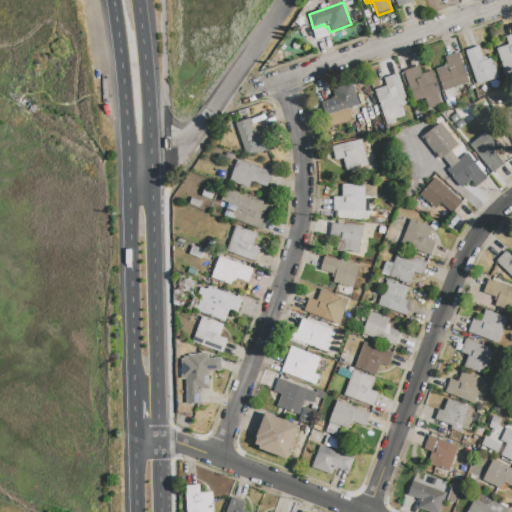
[(511,34),(511,79),(507,81),(497,49),(508,45),(506,37),(511,34)]
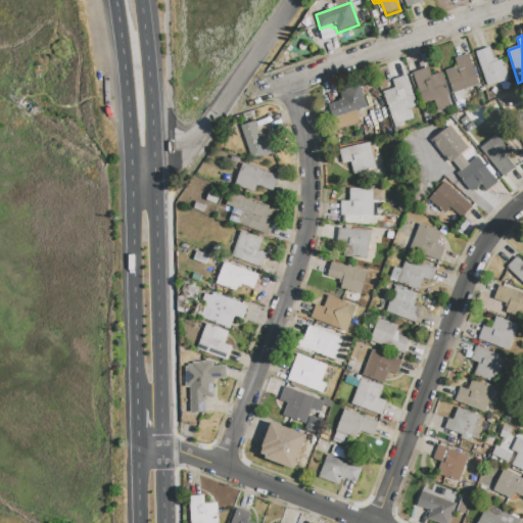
[(476,52),(489,47),(493,59),(497,58),(498,61),(503,59),(510,79),(488,87),(476,52)]
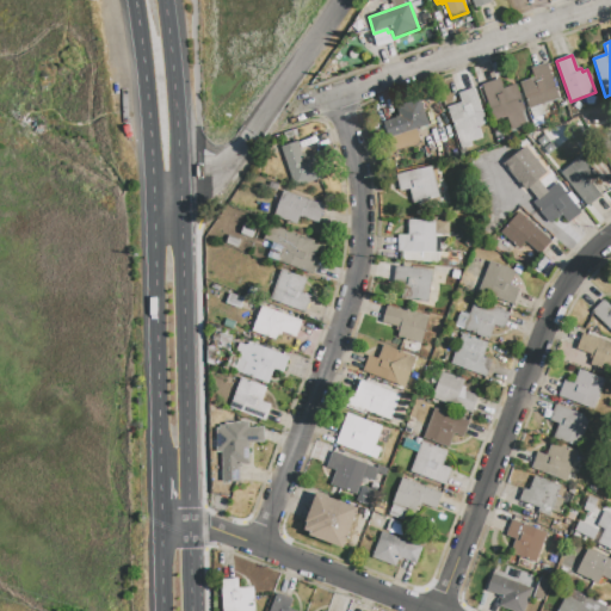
[(548,63),(560,99),(543,105),(545,113),(532,118),(520,82),(535,78),(531,68),(548,63)]
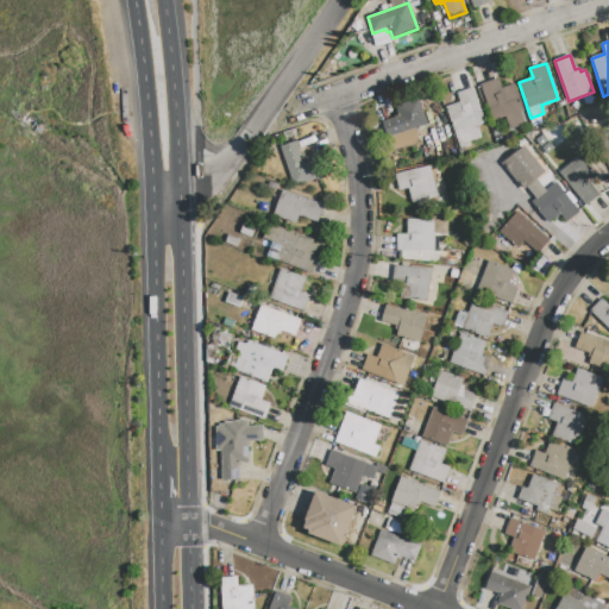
[(481,85),(498,79),(502,88),(515,85),(523,111),(521,112),(526,126),(512,130),(507,117),(493,121),(481,85)]
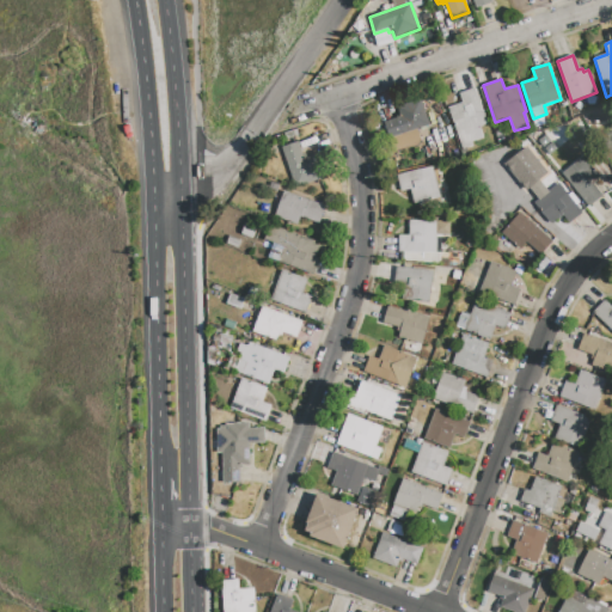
[(476,89),(488,124),(481,127),(484,138),(472,142),(473,147),(463,151),(448,108),(463,103),(459,95),(476,89)]
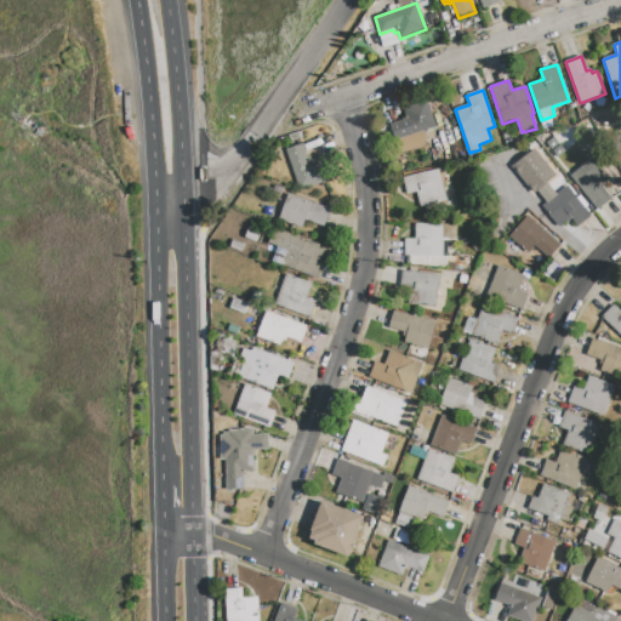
[(427,101),(436,127),(423,131),(428,146),(399,154),(389,124),(403,119),(402,117),(405,117),(403,108),(427,101)]
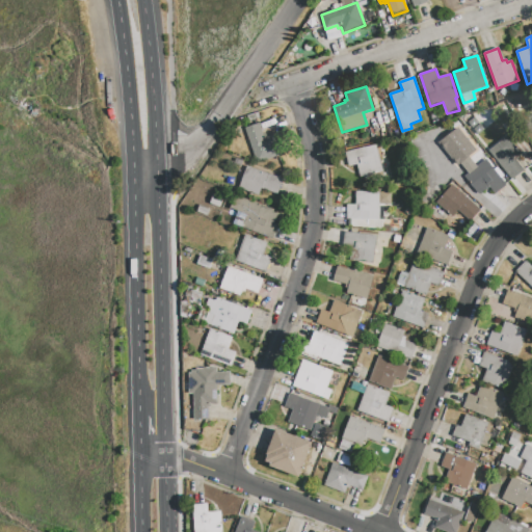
[(245,129),(260,124),(265,137),(272,135),(281,156),(258,164),(245,129)]
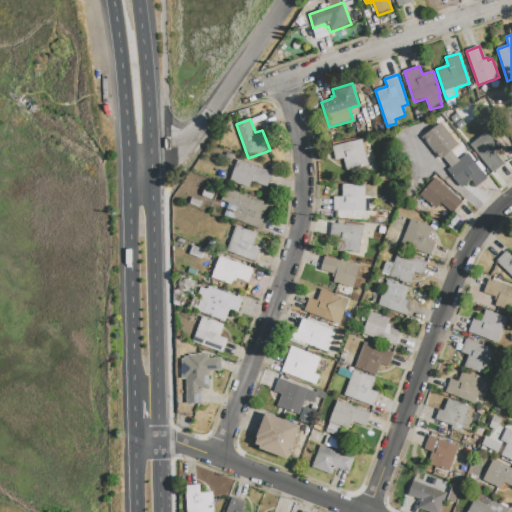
[(441,123),(459,144),(441,159),(424,138),(441,123)]
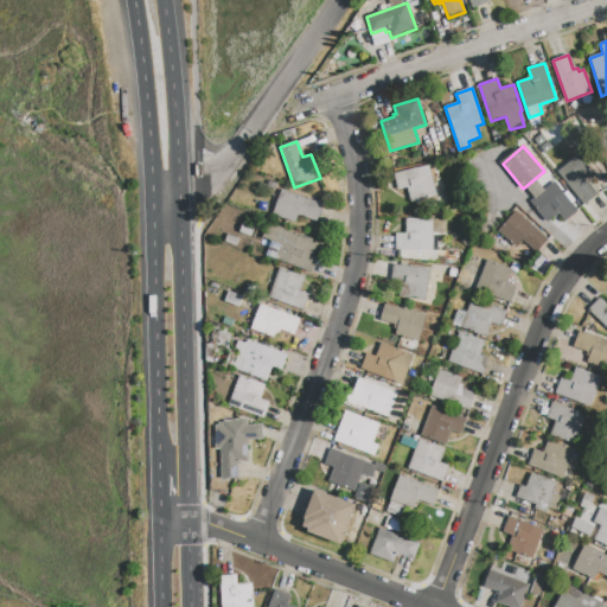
[(557,172),(579,155),(594,174),(589,178),(592,180),(588,183),(598,193),(583,205),(557,172)]
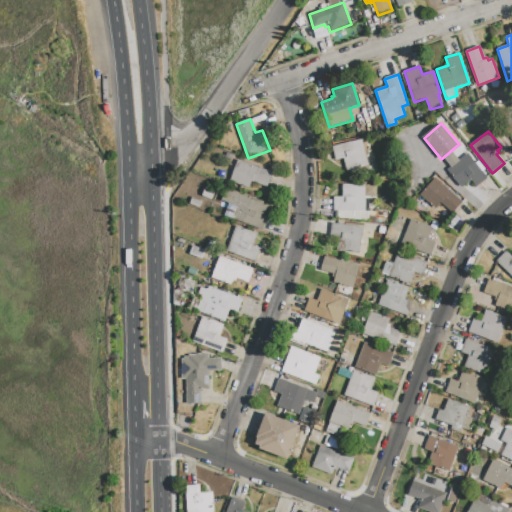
[(333,147),(363,140),(369,166),(346,171),(344,159),(336,161),(333,147)]
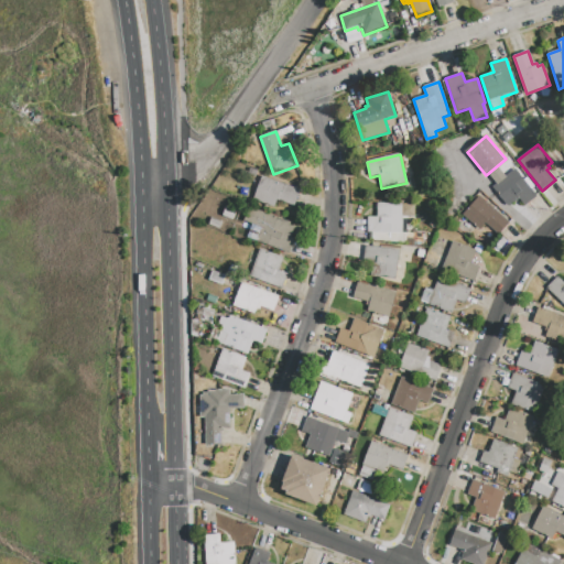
[(516,170),(537,196),(524,206),(519,199),(508,207),(492,187),(516,170)]
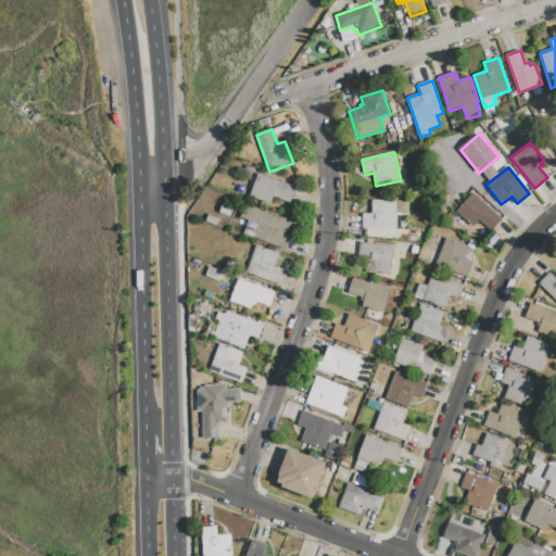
[(258,174),(298,189),(291,204),(273,198),(270,204),(250,197),(258,174)]
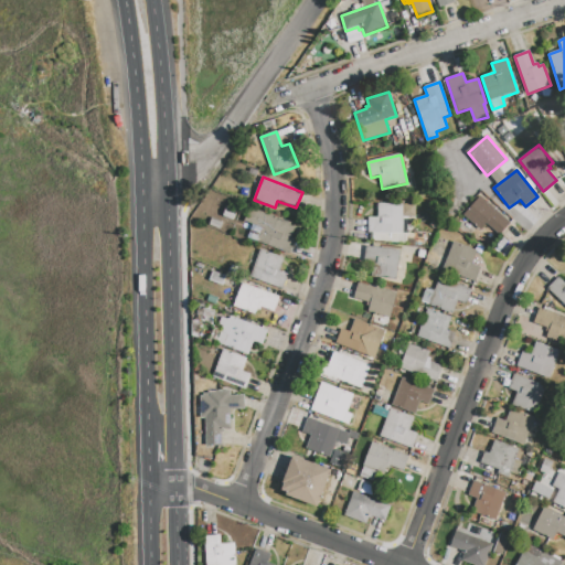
[(481,195),(511,223),(500,235),(487,224),(481,231),(464,215),(481,195)]
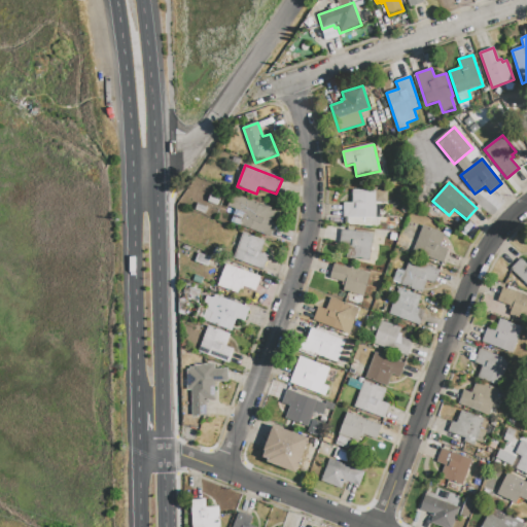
[(352,189),(377,190),(388,190),(388,203),(377,202),(377,218),(344,218),(344,203),(352,203),(352,189)]
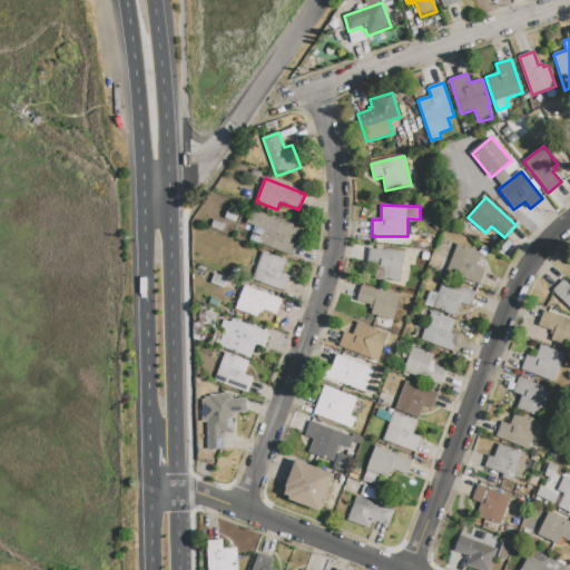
[(252,209),(294,225),(293,228),(297,231),(294,239),(297,242),(292,256),(249,241),(255,226),(246,223),(252,209)]
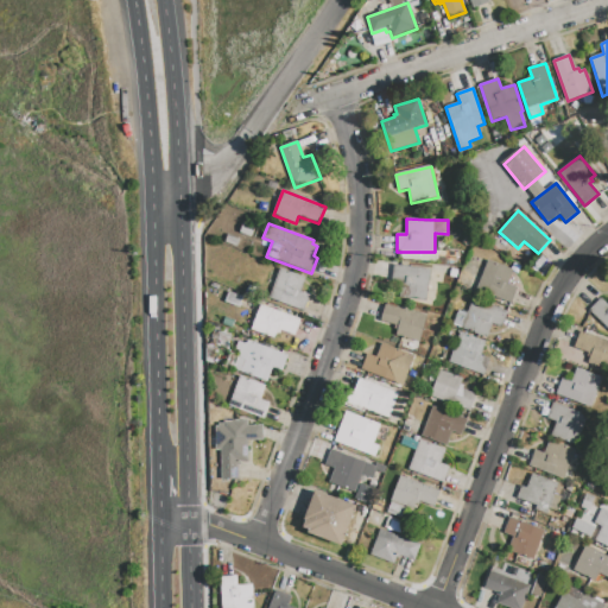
[(488,260),(514,271),(508,284),(518,289),(512,304),(489,295),(488,296),(475,290),(488,260)]
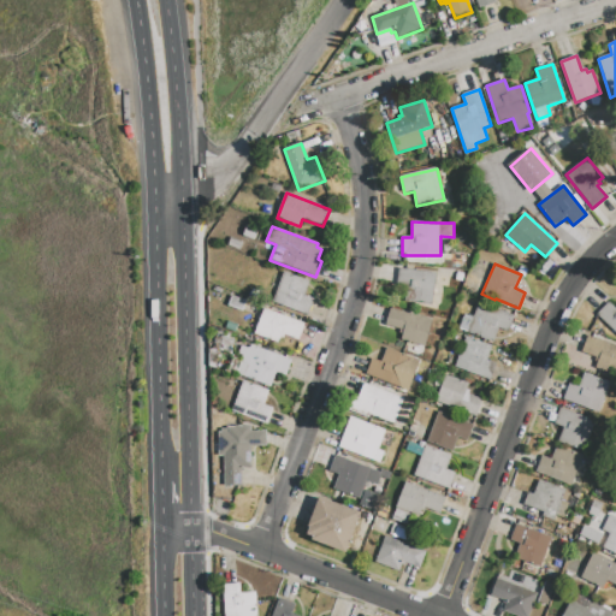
[(398,268),(437,274),(433,306),(404,302),(406,295),(396,294),(398,268)]
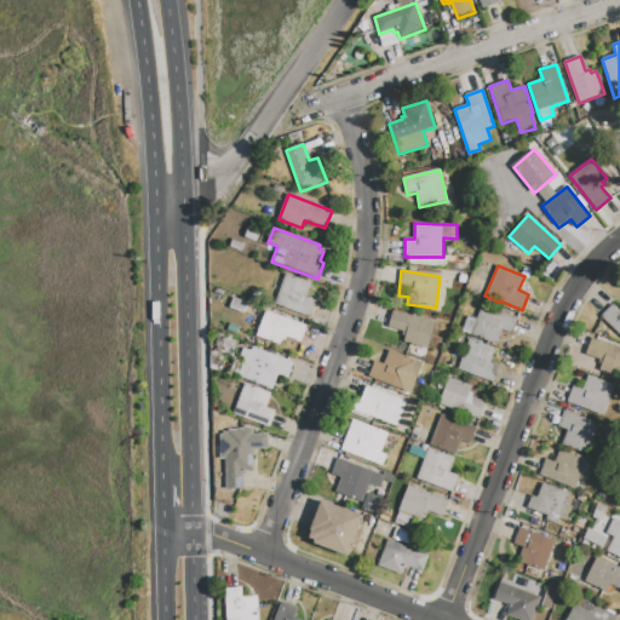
[(286,274),(313,283),(306,298),(314,300),(314,302),(316,303),(310,317),(275,305),(286,274)]
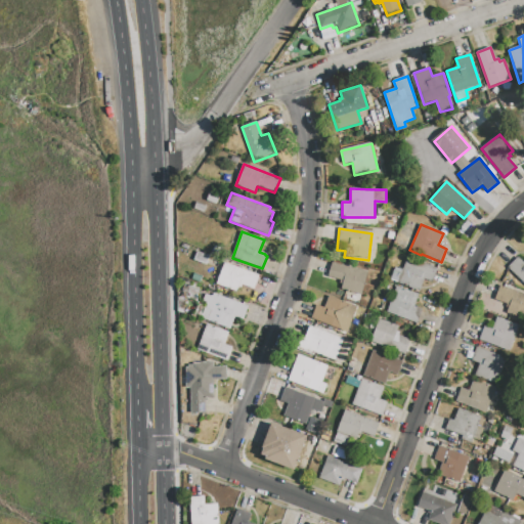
[(523,282),(508,268),(518,257),(523,263),(523,282)]
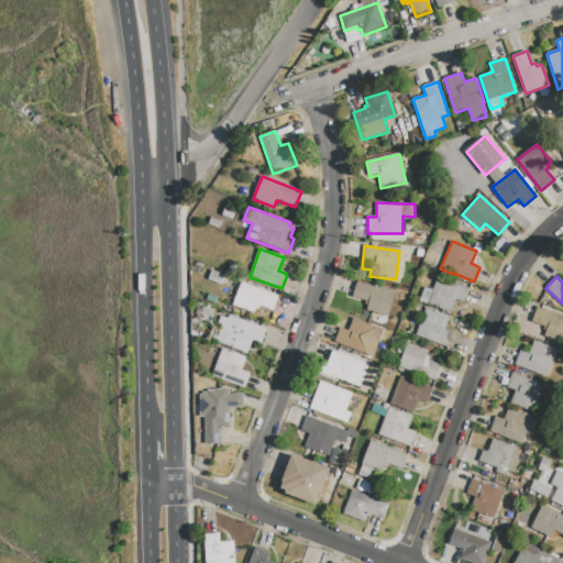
[(438,277),(471,289),(465,304),(456,300),(451,315),(419,302),(424,288),(432,290),(438,277)]
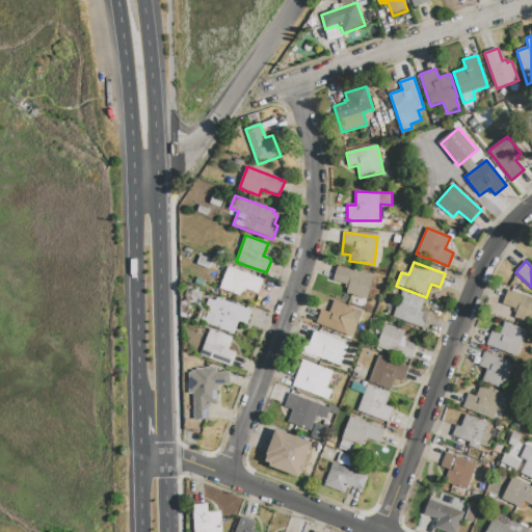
[(231,267),(264,280),(258,294),(246,290),(245,292),(242,291),(240,296),(220,289),(227,271),(229,272),(231,267)]
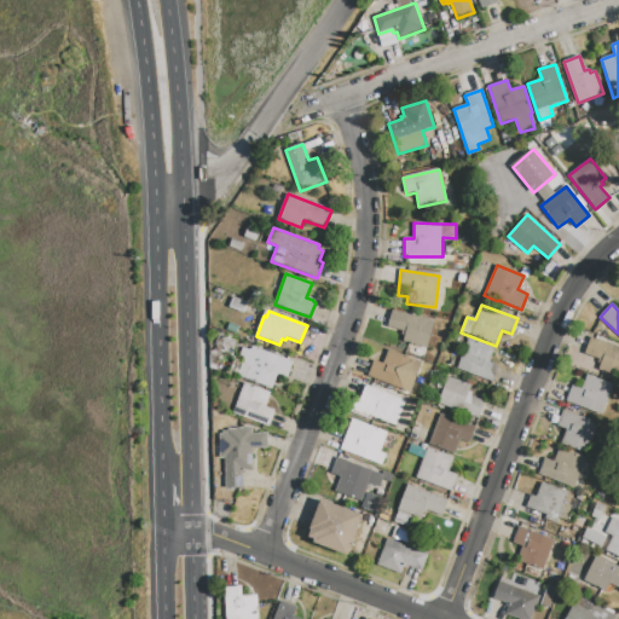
[(393,311),(434,322),(427,347),(404,341),(405,336),(401,335),(403,331),(388,328),(393,311)]
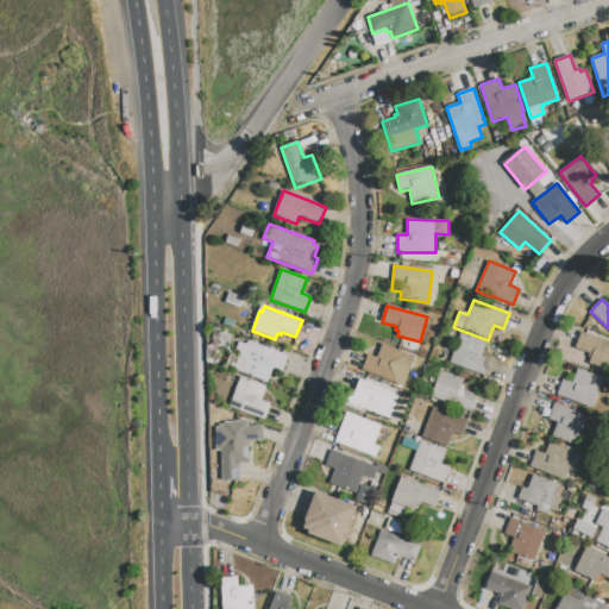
[(211,345),(217,326),(221,332),(225,333),(225,332),(233,333),(227,350),(211,345)]
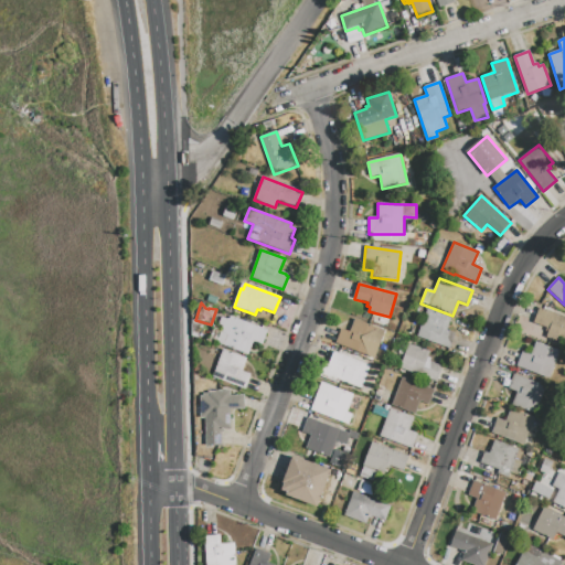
[(539,308),(564,317),(564,344),(545,338),(547,332),(532,327),(539,308)]
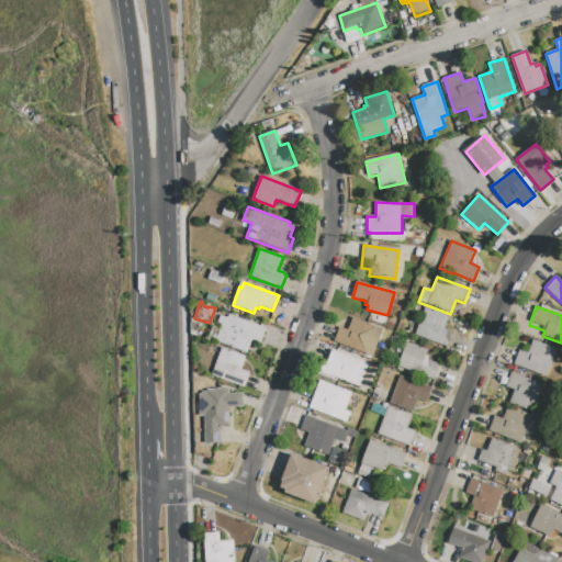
[(426,307),(450,316),(445,328),(453,332),(448,348),(415,335),(426,307)]
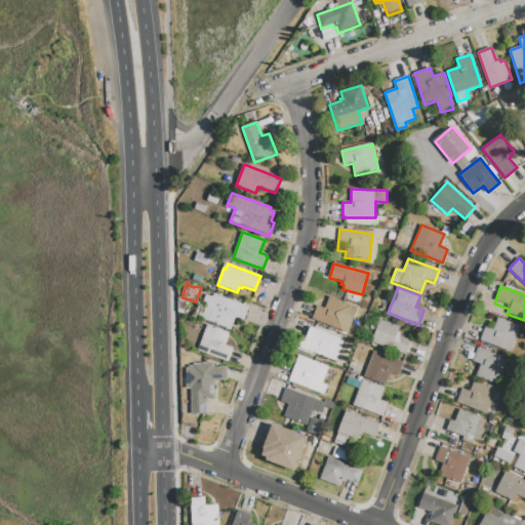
[(218,295),(250,308),(245,321),(236,318),(231,330),(202,319),(208,304),(214,306),(218,295)]
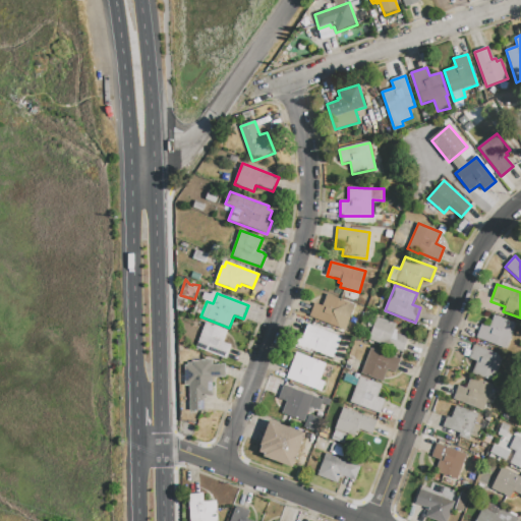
[(309,316),(314,303),(323,306),(327,294),(356,305),(346,331),(309,316)]
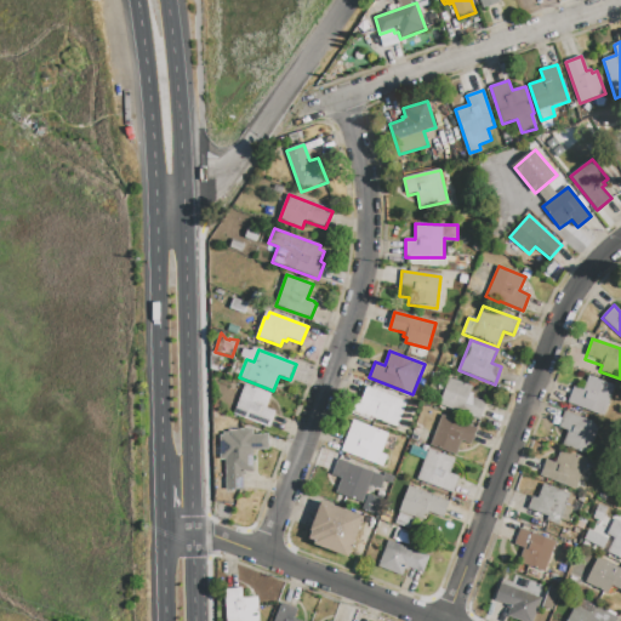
[(568,404),(574,387),(584,391),(588,376),(615,386),(604,417),(568,404)]
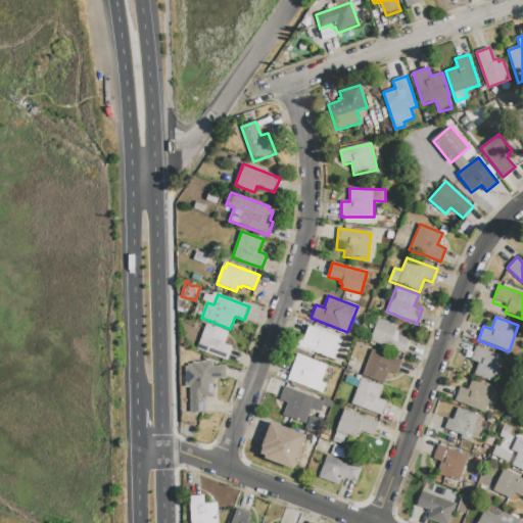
[(378,319),(398,326),(396,331),(399,332),(397,335),(411,340),(406,354),(370,340),(378,319)]
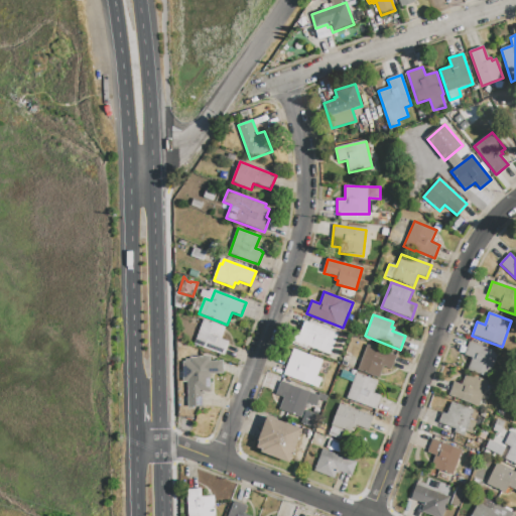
[(195,345),(204,319),(226,328),(221,339),(229,342),(224,356),(195,345)]
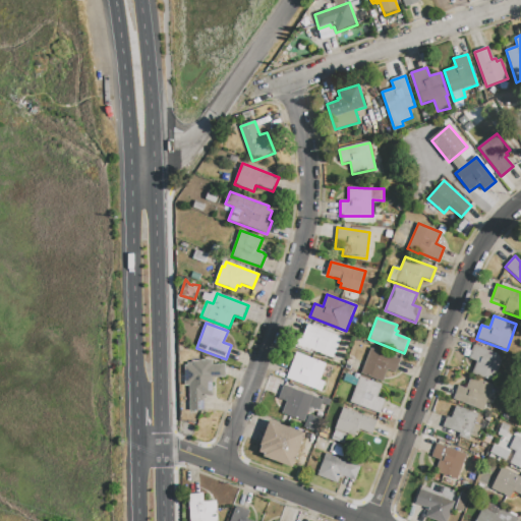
[(308,325),(342,338),(333,360),(299,347),(308,325)]
